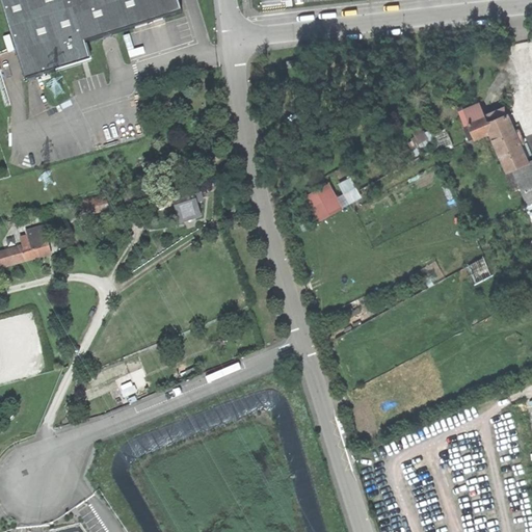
[(85,45),(182,14),(178,0),(0,0),(25,81),(91,61),(85,45)]
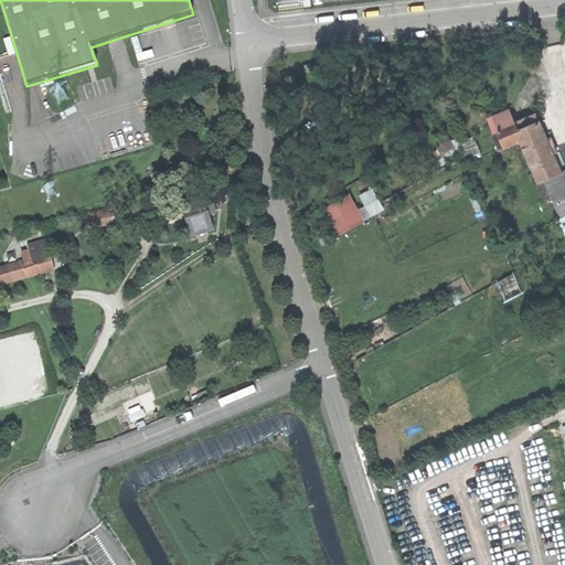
[(492,117),(504,146),(521,139),(518,131),(515,125),(509,110),(492,117)]
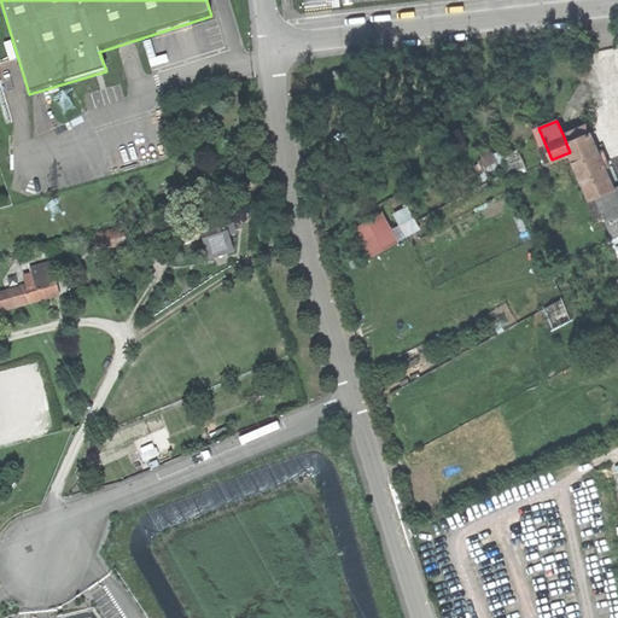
[(588,126),(564,136),(566,144),(590,133),(588,126)]
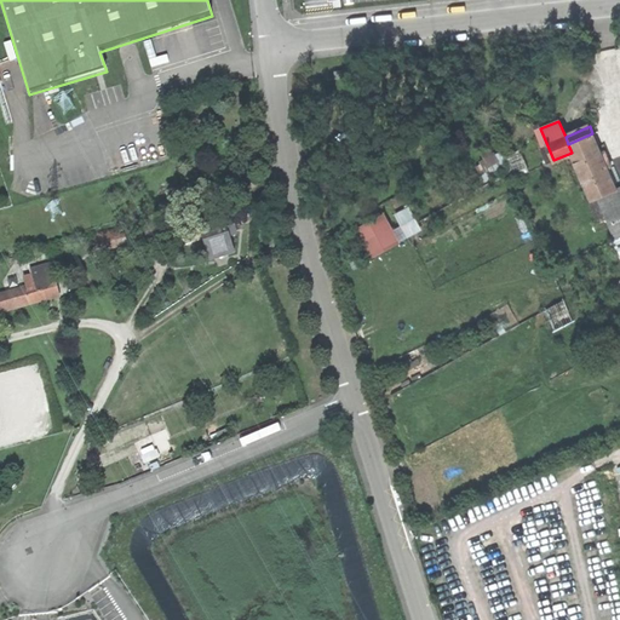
[(592,133),(568,144),(572,153),(592,200),(600,197),(616,189),(608,167),(613,166),(606,150),(601,153),(592,133)]
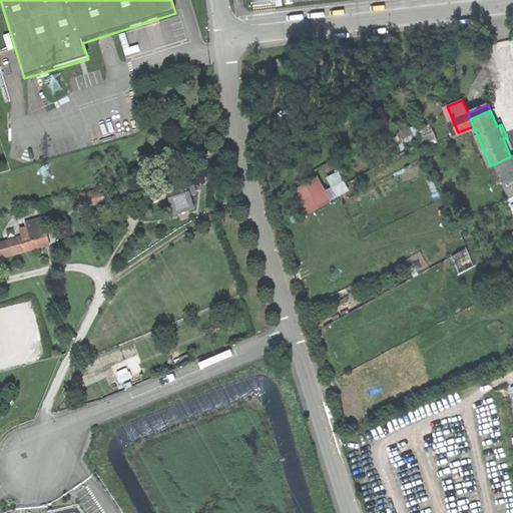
[(395,136),(401,147),(417,138),(408,122),(399,127),(402,132),(395,136)]
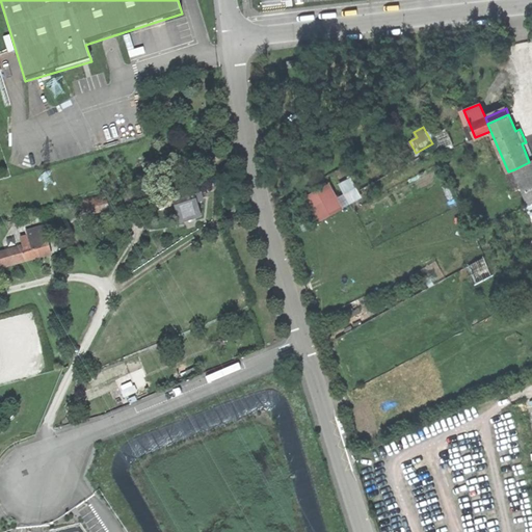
[(531,161),(529,162),(514,169),(520,182),(523,181),(530,198),(527,201),(531,212),(531,211),(531,161)]
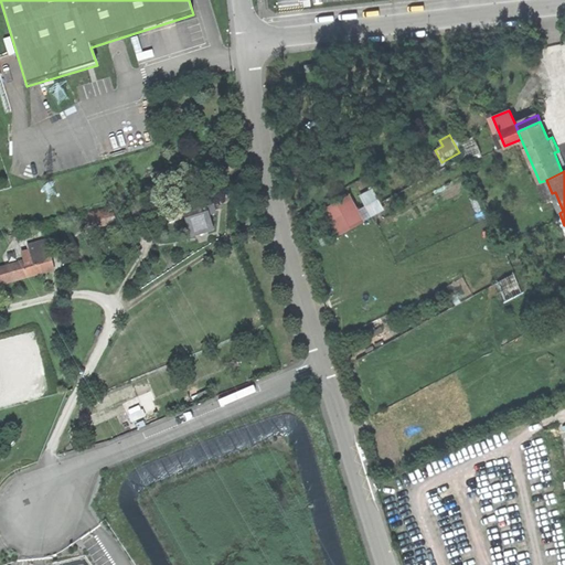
[(323,208),(338,234),(385,210),(373,188),(360,194),(365,204),(359,208),(351,193),(323,208)]
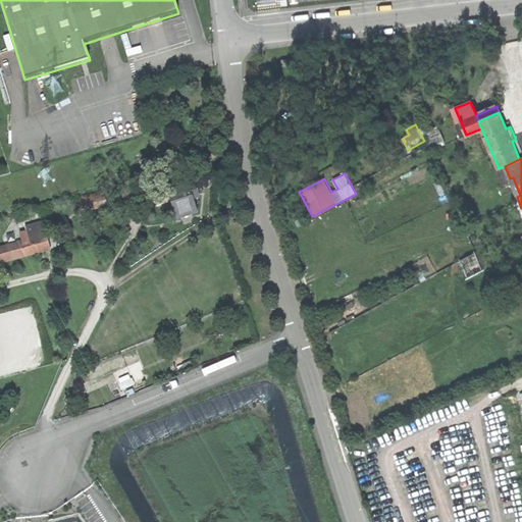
[(174,209),(177,218),(196,212),(192,199),(199,197),(194,181),(168,190),(172,202),(174,209)]
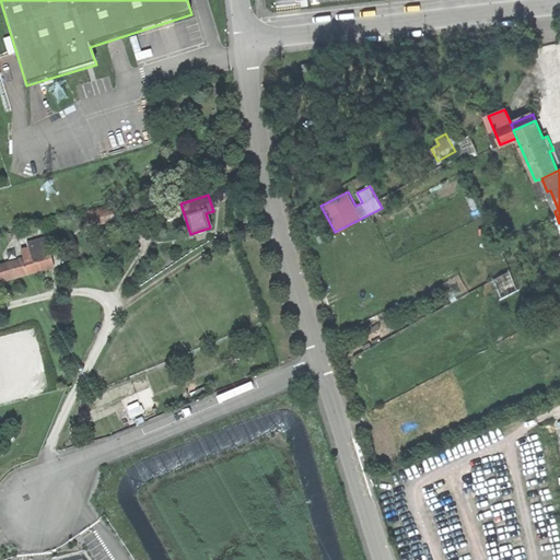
[(168,221),(185,217),(181,203),(178,197),(163,202),(168,221)]
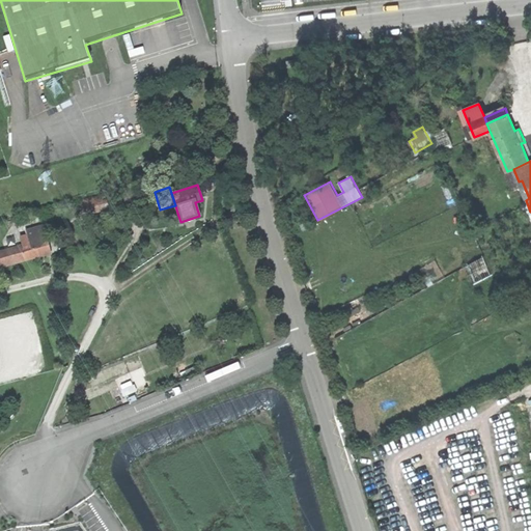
[(87,200),(91,214),(109,210),(106,197),(104,197),(104,196),(87,200)]
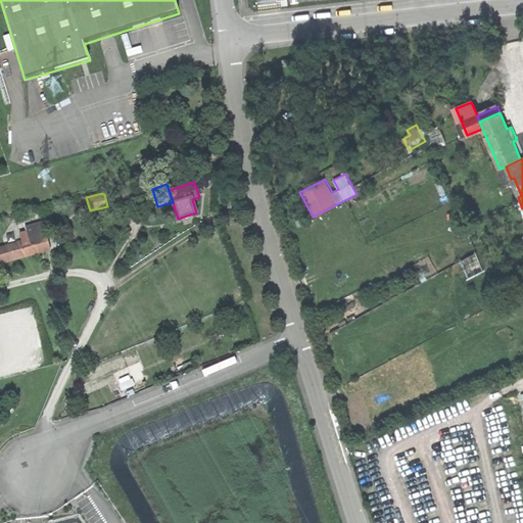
[(32,211),(34,220),(43,217),(41,209),(32,211)]
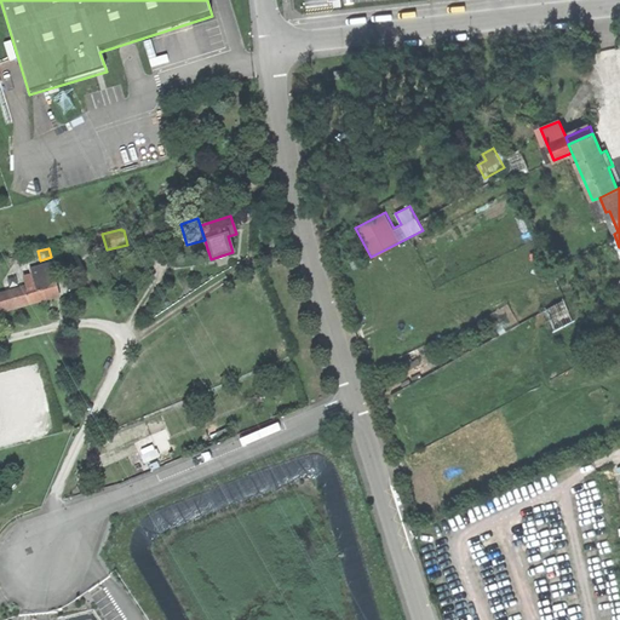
[(32,269),(36,286),(41,285),(45,297),(61,292),(52,264),(32,269)]
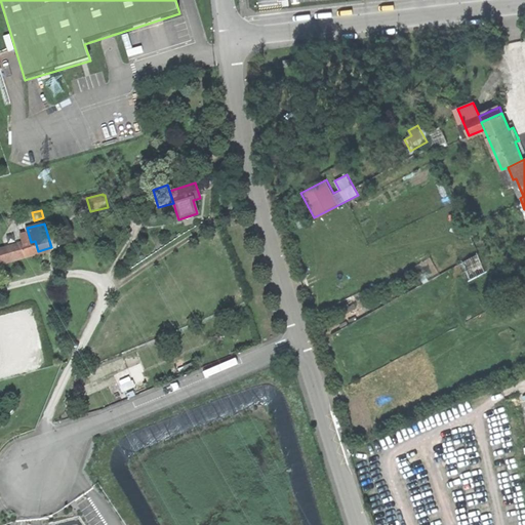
[(0,263),(38,251),(35,241),(31,242),(0,250),(0,263)]
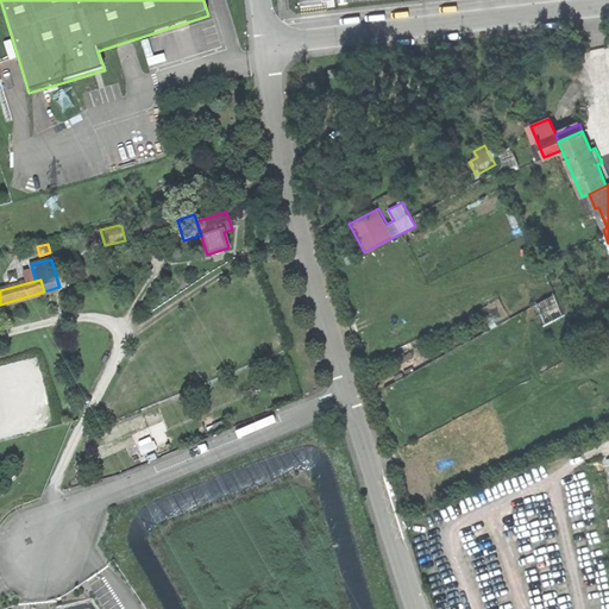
[(133,445),(138,456),(151,450),(169,443),(164,432),(133,445)]
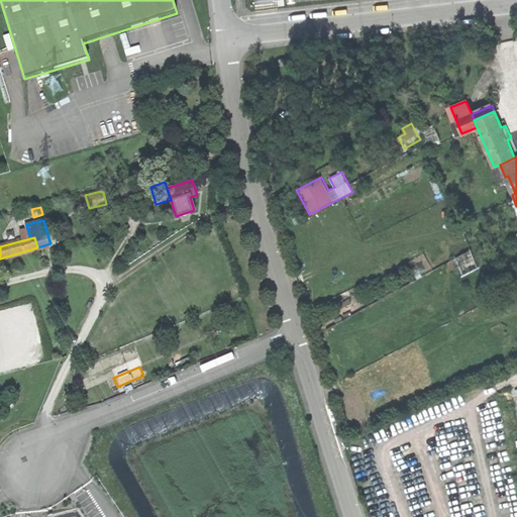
[(132,389),(128,382),(117,387),(120,394),(132,389)]
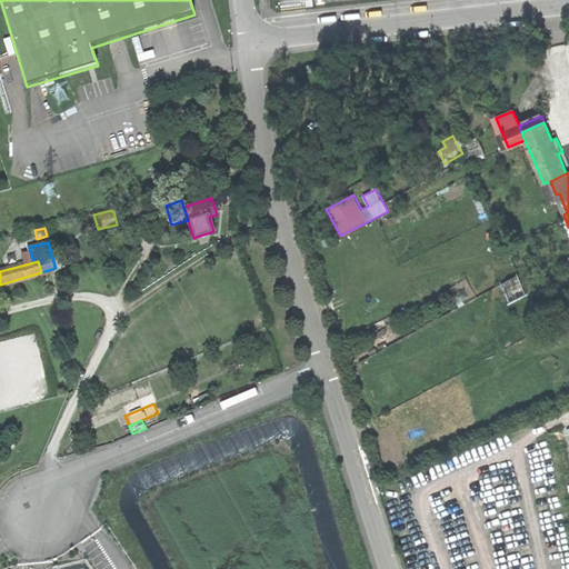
All buildings are outlined.
